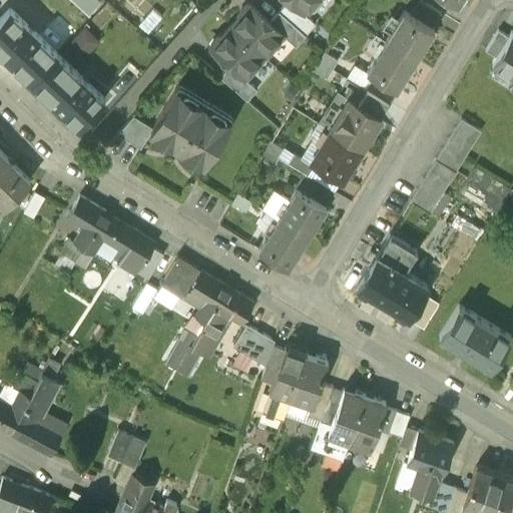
[(75,0),(87,10),(96,0),(75,0)]
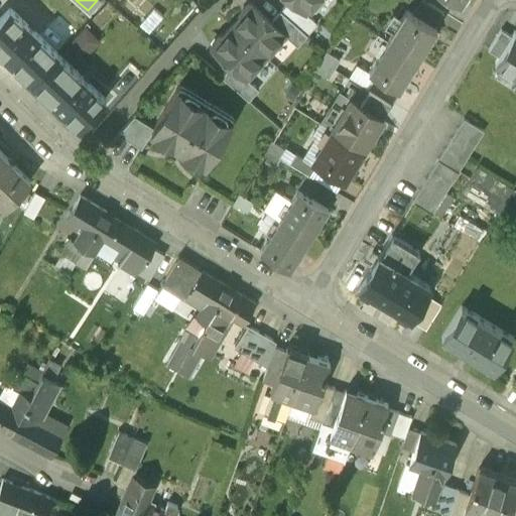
[(287,0),(290,2),(304,15),(305,14),(317,0),(287,0)]
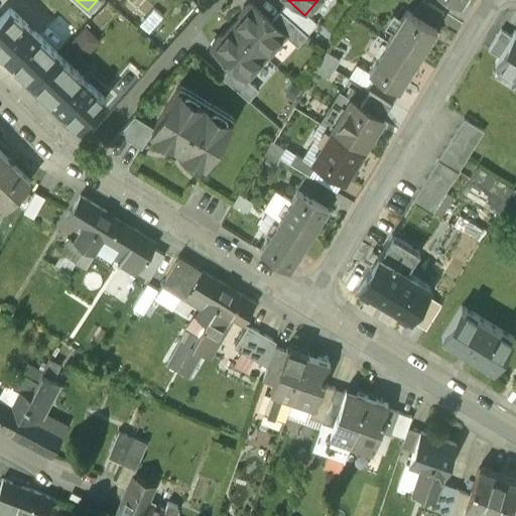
[(413,16),(434,28),(443,14),(431,7),(422,1),(413,16)]
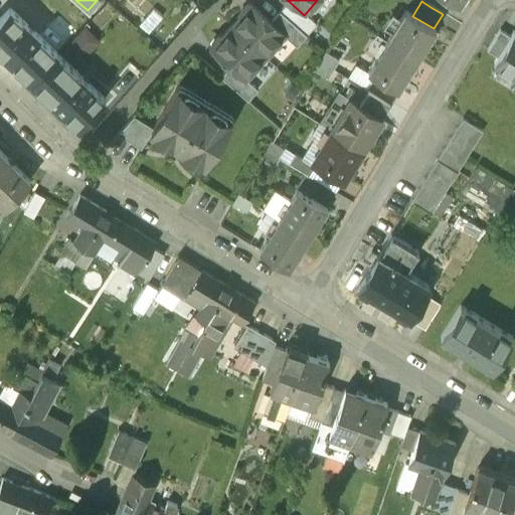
[(290,2),(281,12),(307,35),(317,24),(305,14),(304,15),(290,2)]
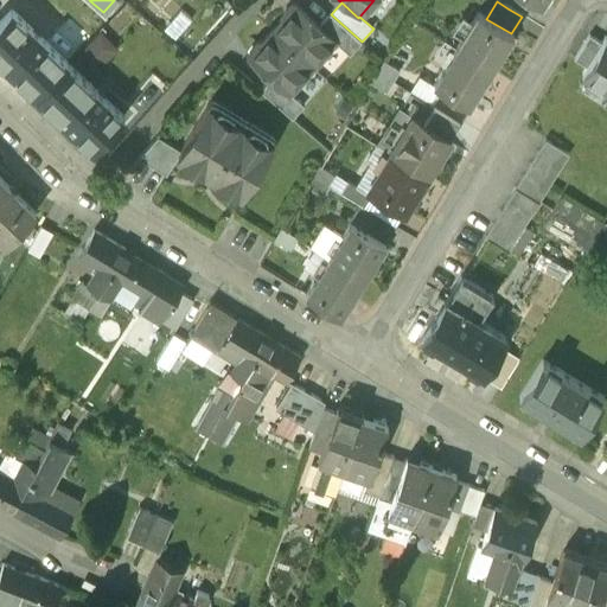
[(273,32),(313,68),(336,43),(337,42),(319,26),(298,6),(292,7),(283,16),(285,20),(273,32)]
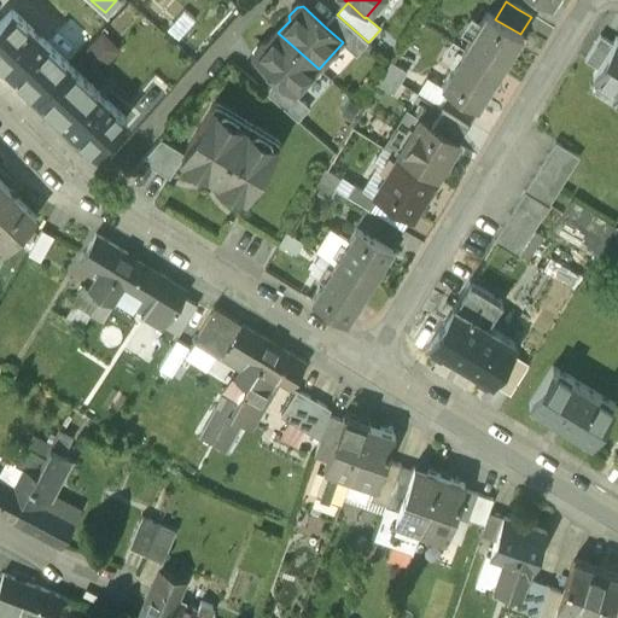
[(12,9),(0,21),(0,58),(38,94),(68,63),(12,9)]
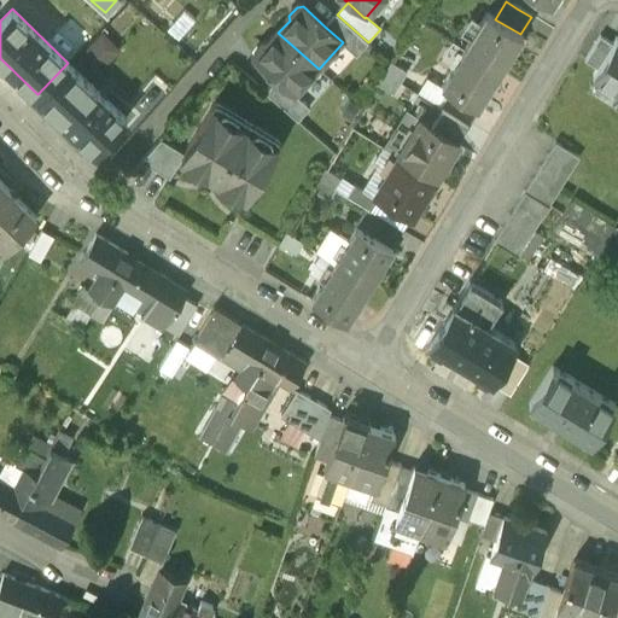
[(465,50),(501,71),(523,36),(520,34),(495,19),(487,13),(465,50)]
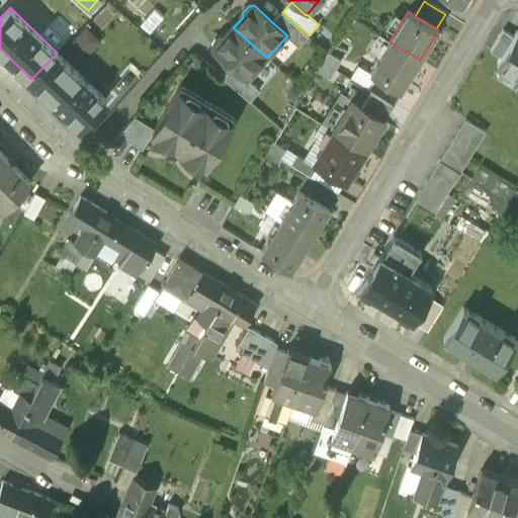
[(282,12),(272,22),(287,35),(286,36),(298,48),(309,35),(282,12)]
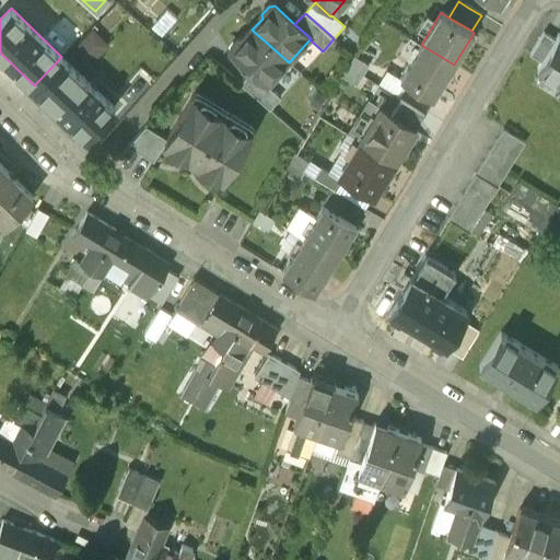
[(92,24),(69,46),(85,63),(107,42),(92,24)]
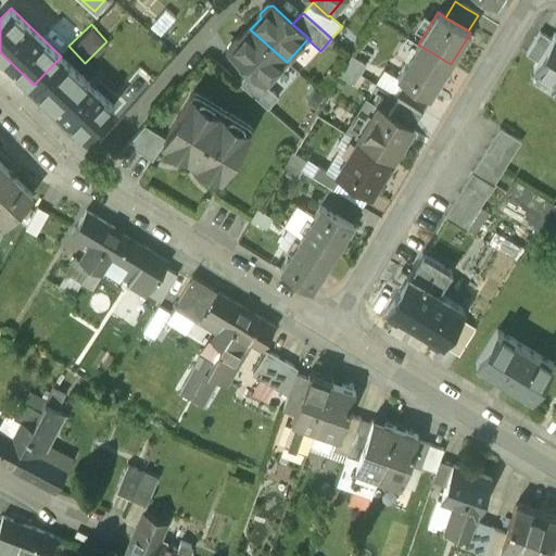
[(229,55),(248,73),(264,87),(265,86),(287,62),(250,29),(241,40),(236,41),(228,49),(229,55)]
